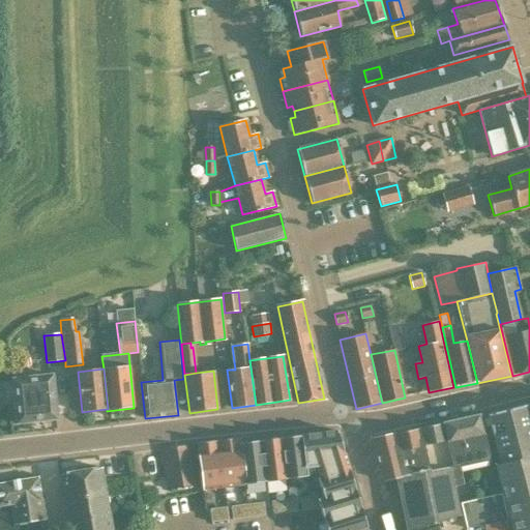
[(34,421),(56,419),(52,376),(12,380),(13,384),(9,384),(3,388),(4,398),(10,400),(15,400),(17,423),(19,423),(23,427),(30,425),(34,421)]
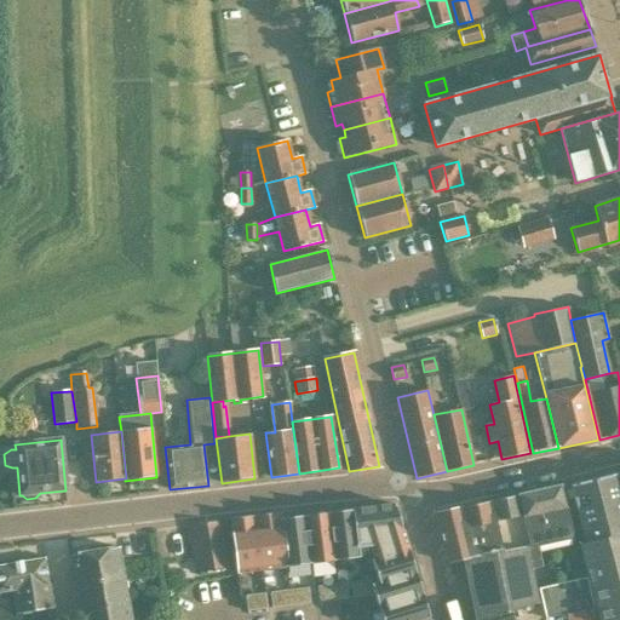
[(598,619),(615,619),(619,619),(619,488),(616,474),(570,486),(586,545),(580,546),(598,619)]
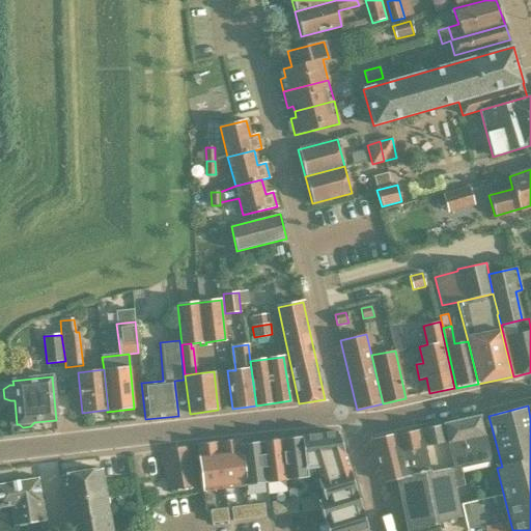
[(491,460),(480,416),(424,428),(435,473),(459,468),(491,460)]
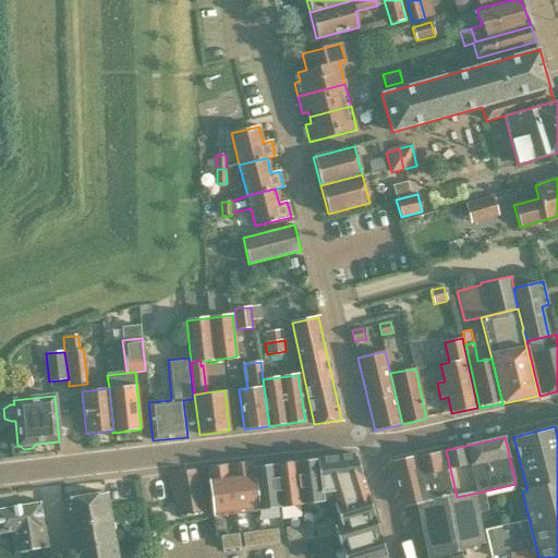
[(457,497),(446,450),(391,462),(403,506),(417,502),(428,557),(435,557),(483,543),(477,511),(486,509),(483,492),(457,497)]
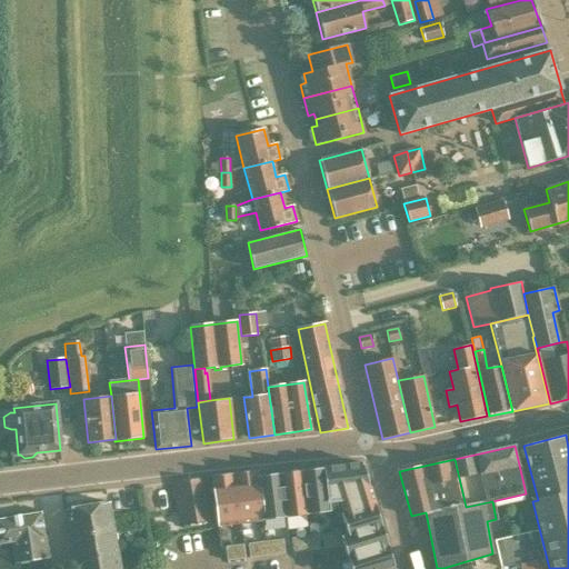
[(361,463),(323,468),(328,502),(339,501),(342,513),(338,515),(345,535),(340,536),(343,547),(347,558),(350,568),(380,568),(393,565),(361,463)]
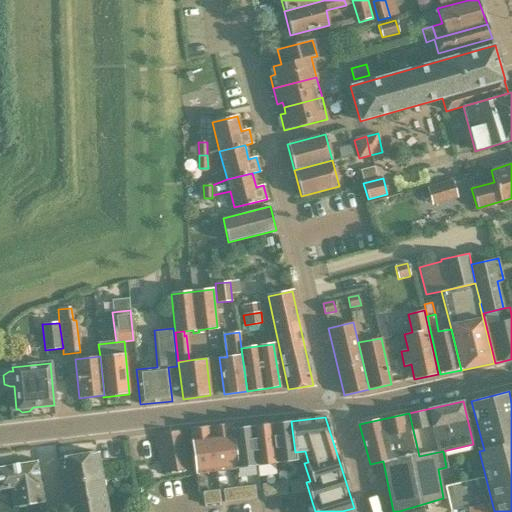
[(291,421),(271,424),(276,463),(296,461),(295,452),(291,421)]
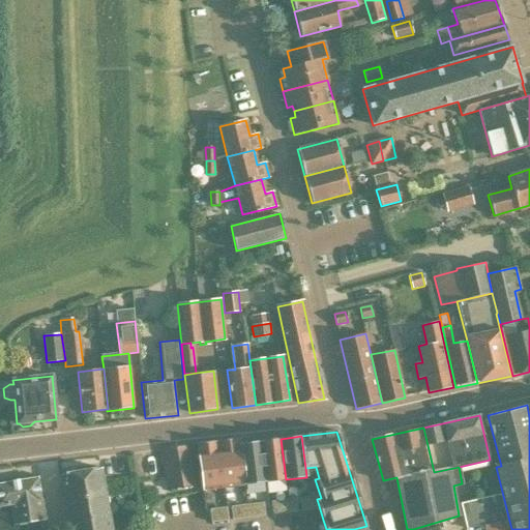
[(239,439),(218,441),(224,488),(244,484),(239,444),(240,444),(239,439)]
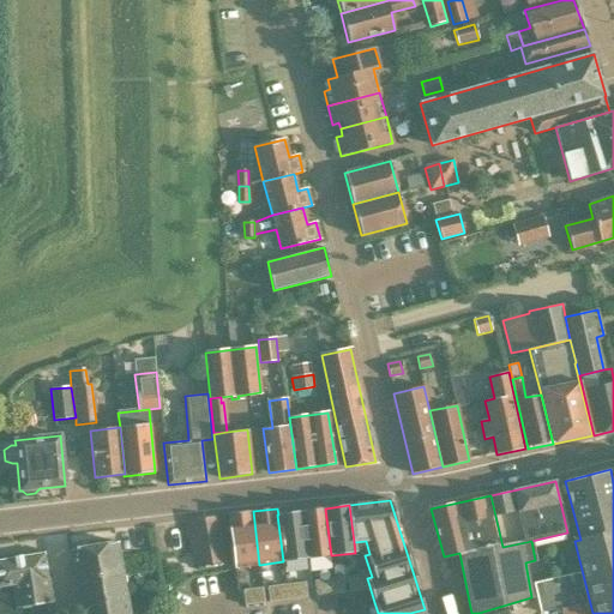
[(325,509),(301,511),(307,559),(331,555),(325,509)]
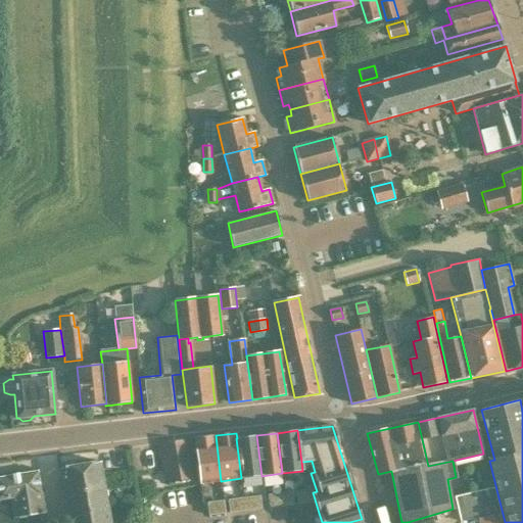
[(216,435),(194,438),(200,483),(221,481),(216,435)]
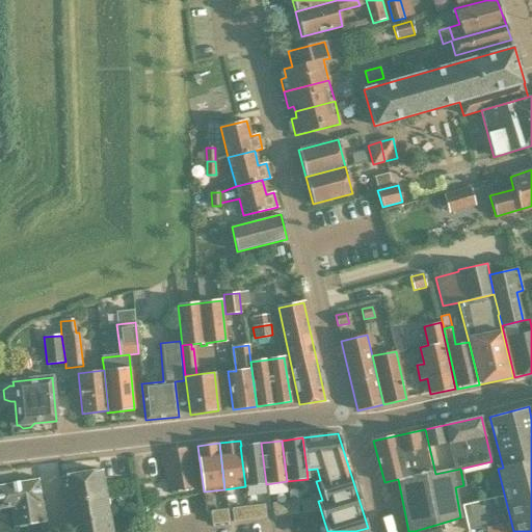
[(241,446),(240,446),(245,486),(266,484),(261,443),(241,446)]
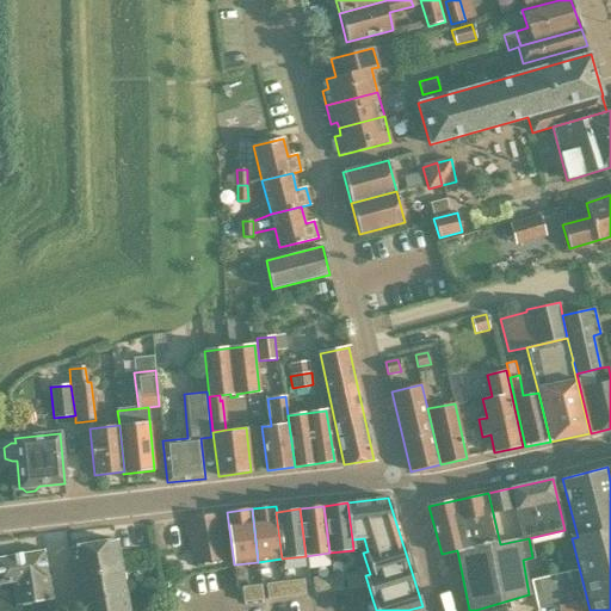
[(192,566),(222,561),(214,513),(185,519),(192,566)]
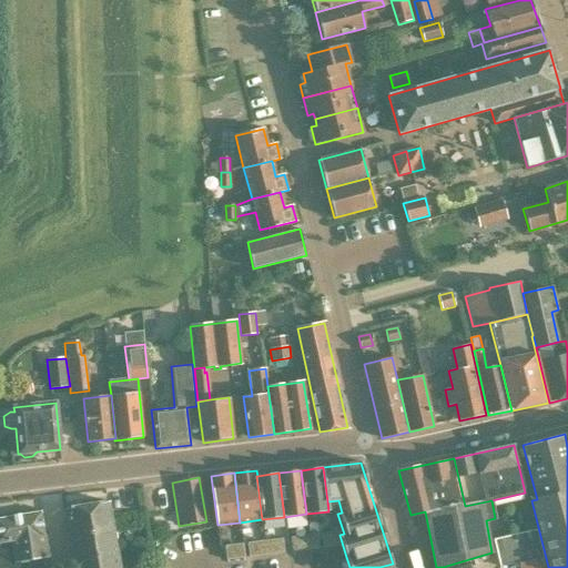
[(74,556),(114,548),(107,501),(66,508),(74,556)]
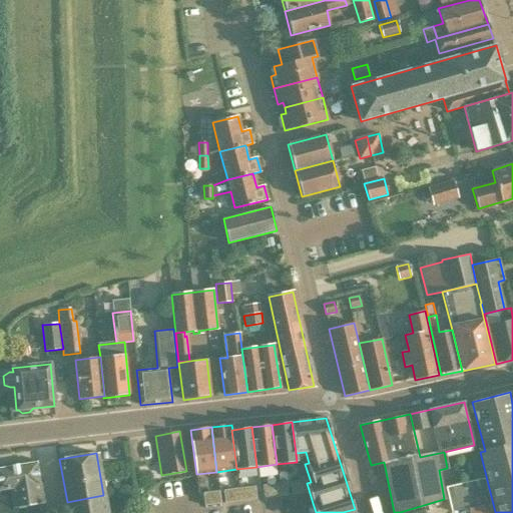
[(14,508),(43,503),(36,462),(0,468),(0,490),(11,489),(14,508)]
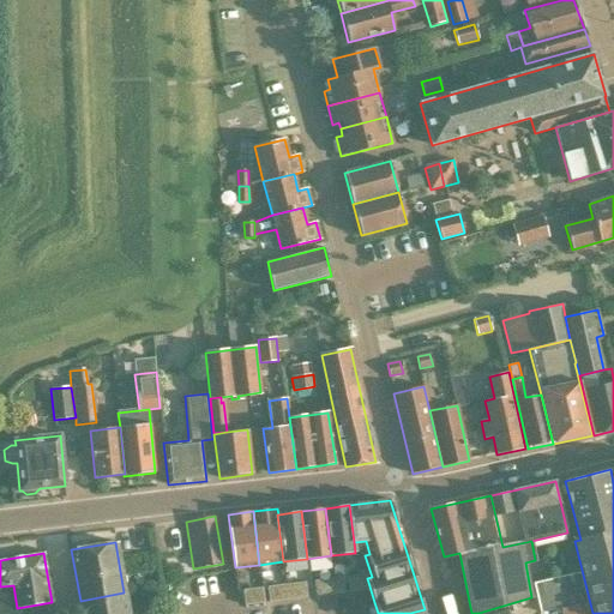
[(561,613),(589,613),(581,572),(534,583),(540,613),(560,608),(561,613)]
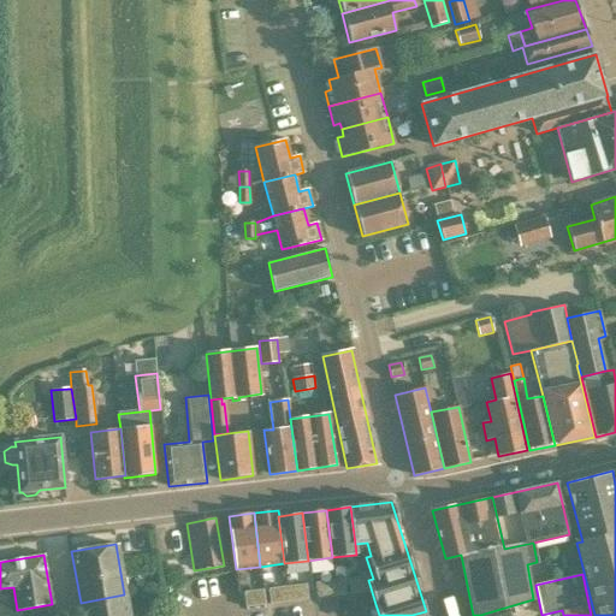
[(367,578),(357,579),(360,593),(372,592),(368,580),(367,578)]
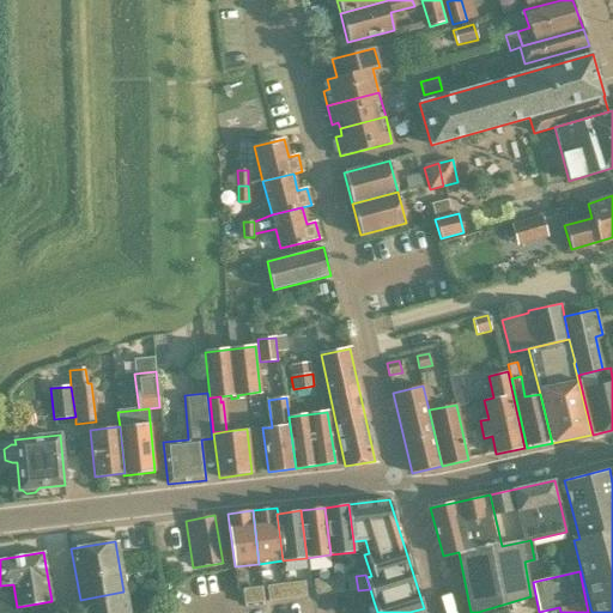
[(356,576),(347,577),(349,592),(358,590),(356,576)]
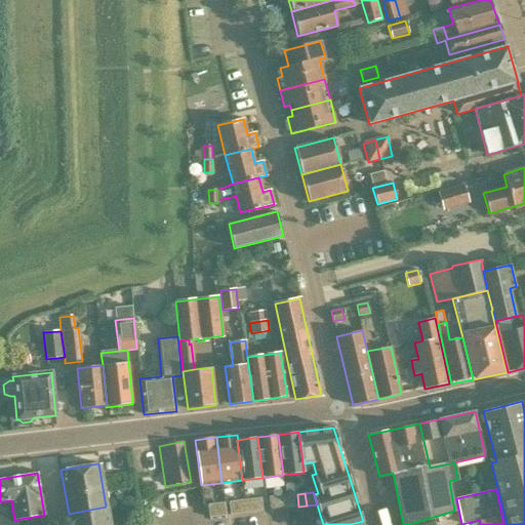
[(292,494),(285,495),(286,508),(294,507),(292,494)]
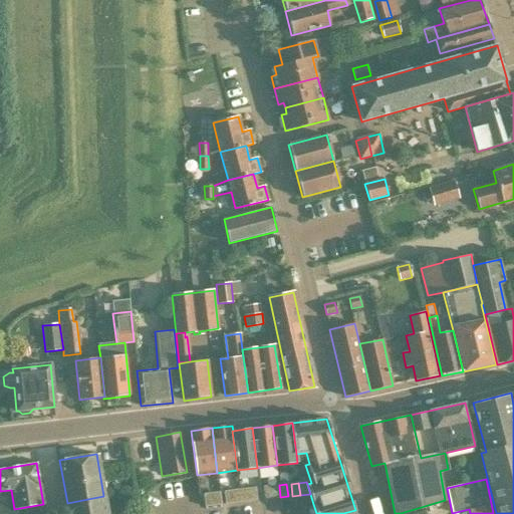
[(279,485),(272,486),(273,498),(280,497),(279,485)]
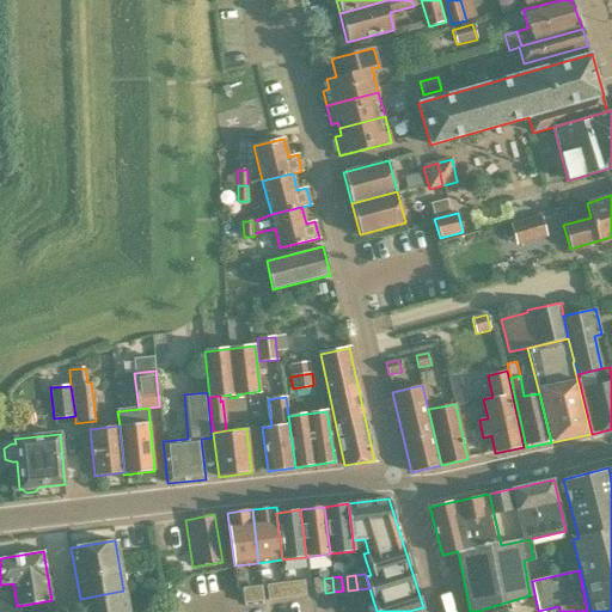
[(323,579),(314,580),(316,594),(325,593),(323,579)]
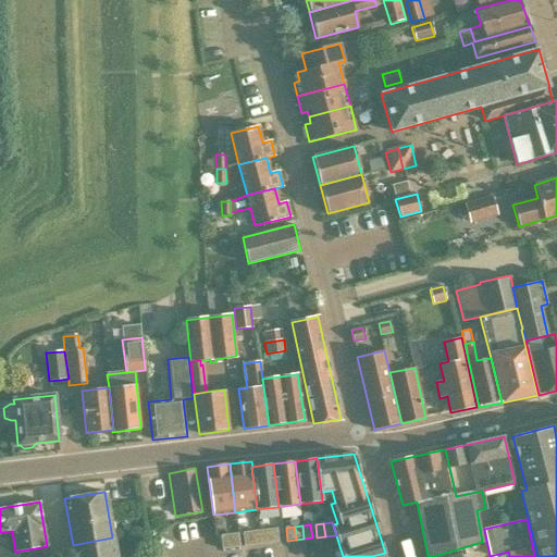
[(276,529),(269,530),(270,543),(279,542),(276,529)]
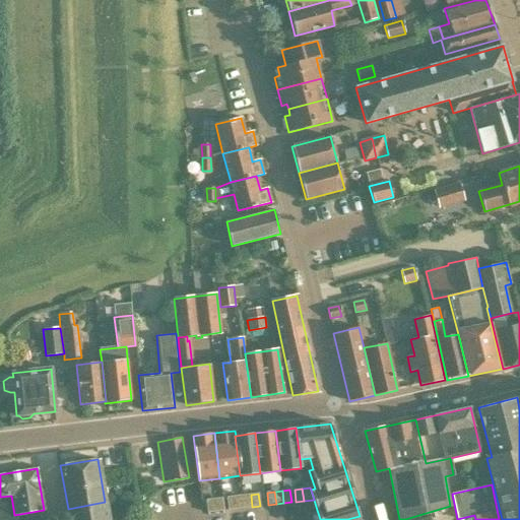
[(251,495),(243,496),(244,508),(252,507),(251,495)]
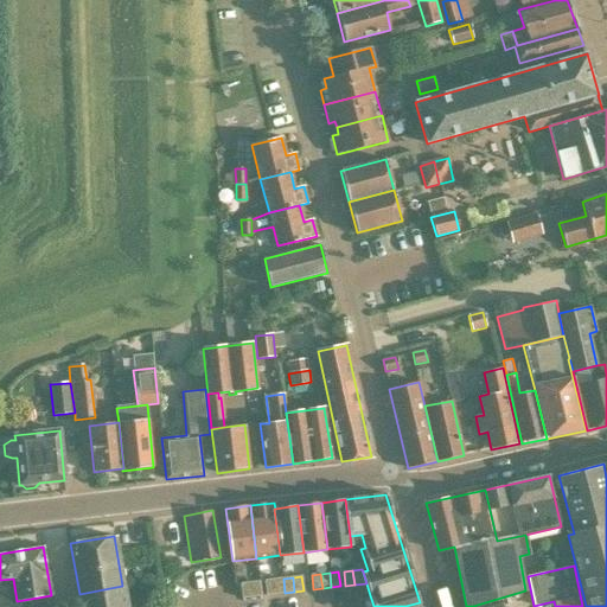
[(283,579),(274,580),(276,594),(285,593),(283,579)]
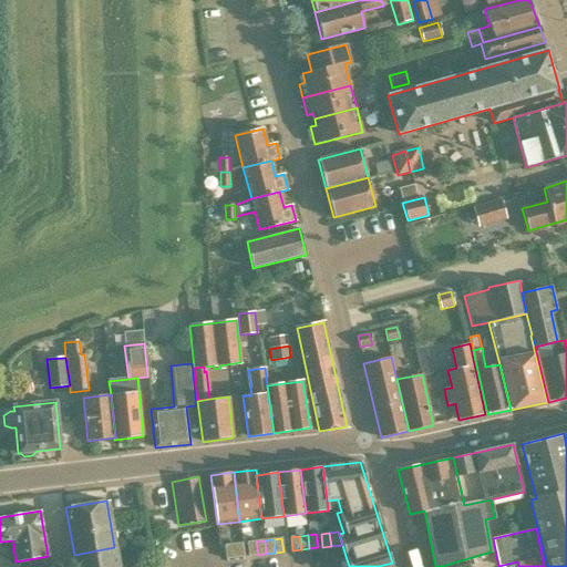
[(256,542),(248,543),(249,556),(258,555),(256,542)]
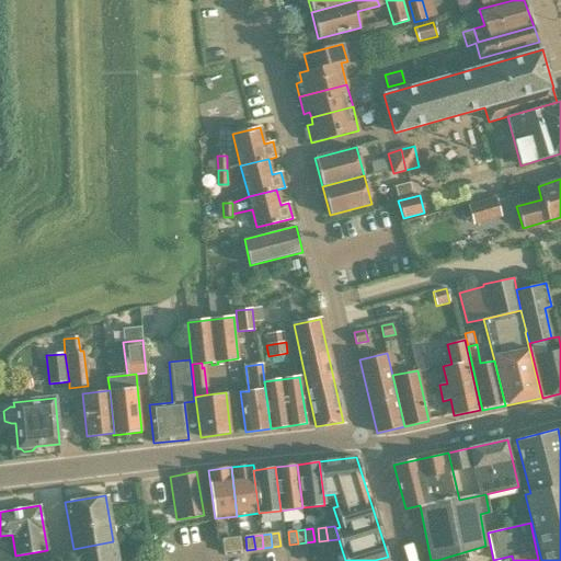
[(231,538),(224,539),(225,553),(233,552),(231,538)]
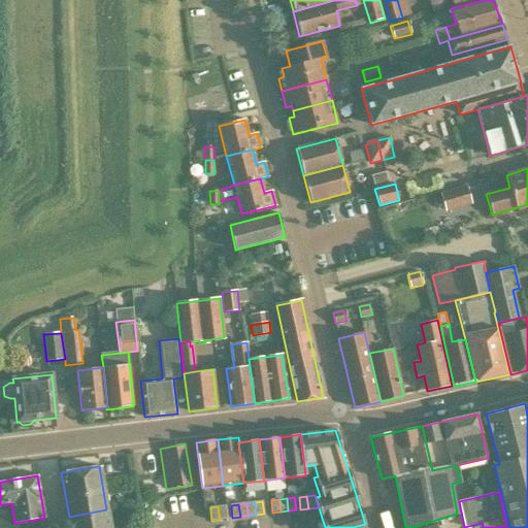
[(226,506),(218,506),(220,520),(227,519),(226,506)]
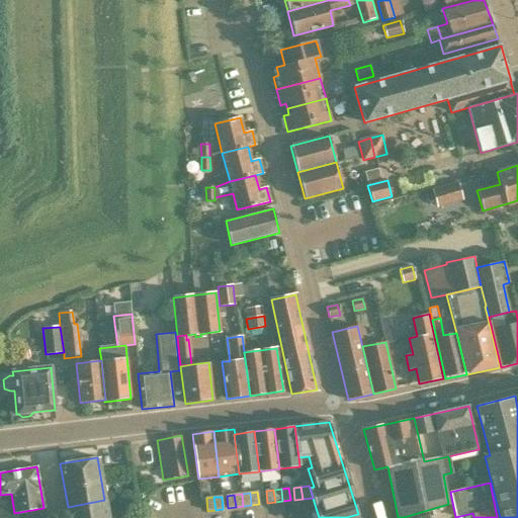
[(107,517),(104,500),(68,507),(69,517),(107,517)]
